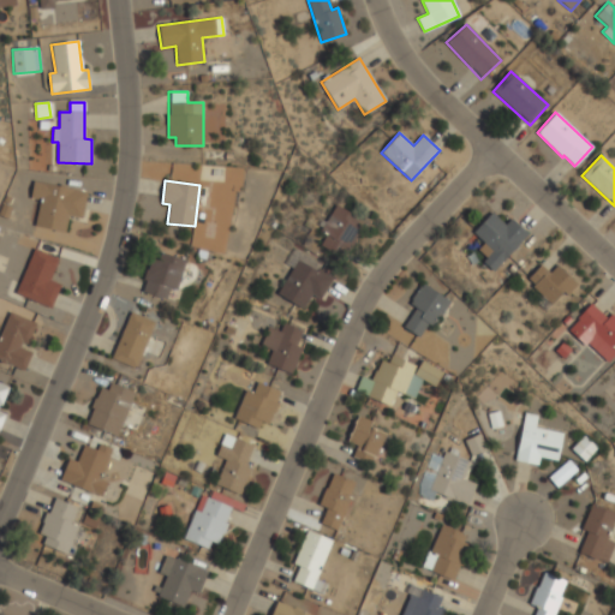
[(82,219),(87,191),(34,181),(31,196),(40,198),(35,227),(65,232),(69,216),(82,219)]
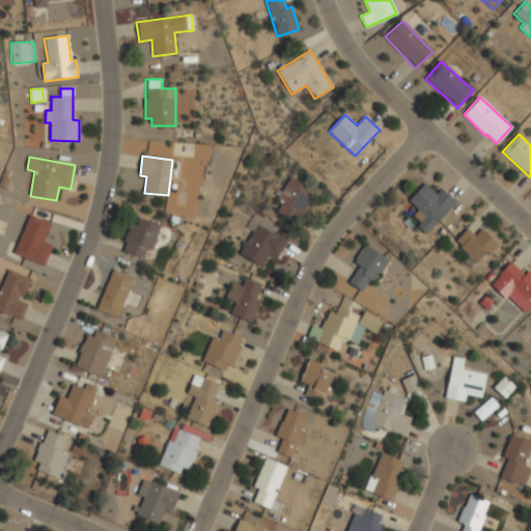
[(277,212),(297,223),(315,192),(289,177),(277,198),(282,201),(277,212)]
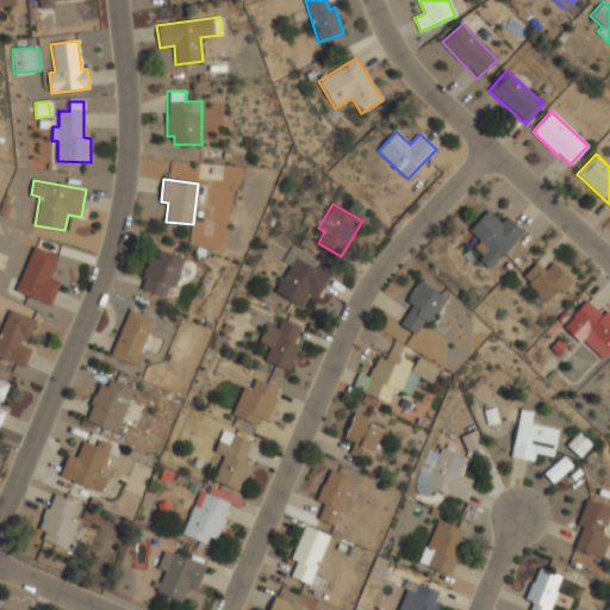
[(490,269),(523,232),(506,217),(502,223),(487,210),(470,230),(489,249),(479,260),(490,269)]
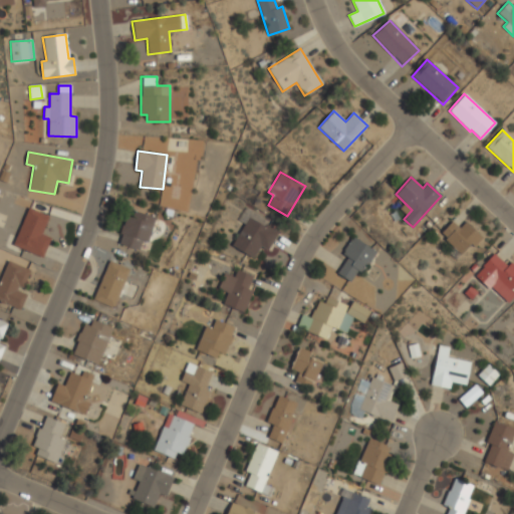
[(12,244),(28,208),(48,217),(41,234),(50,238),(42,257),(12,244)]
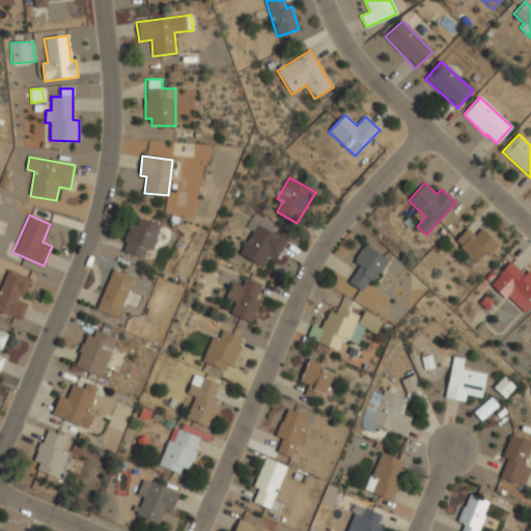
[(160,225),(134,217),(122,252),(143,258),(146,248),(152,250),(160,225)]
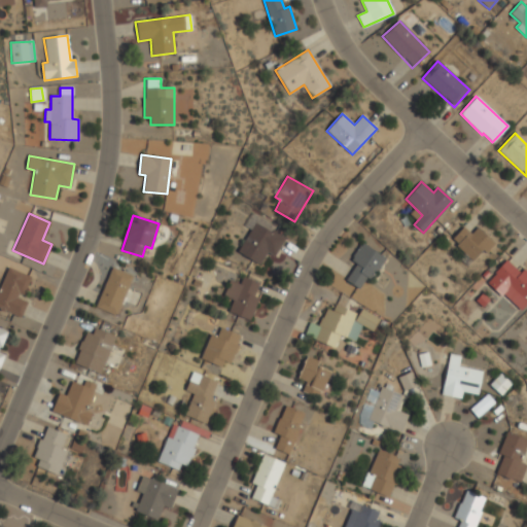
[(266,252),(276,256),(284,237),(252,222),(238,254),(260,265),(266,252)]
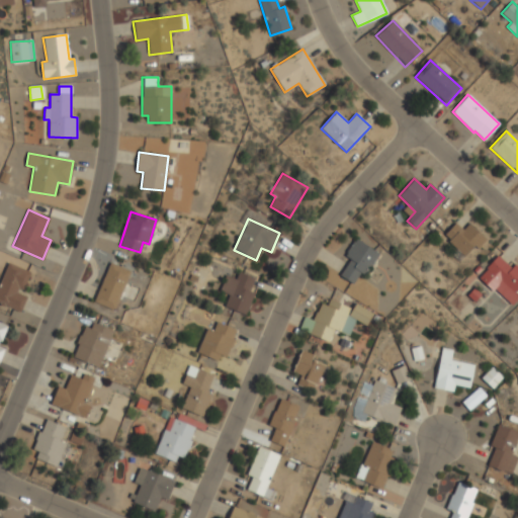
[(469,223),(462,230),(456,223),(443,235),(463,256),(475,246),(477,249),(486,241),(469,223)]
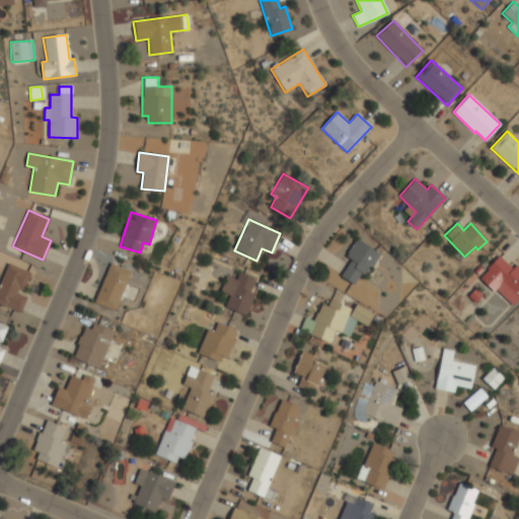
[(341,276),(354,285),(361,273),(366,276),(380,254),(356,239),(346,255),(351,258),(341,276)]
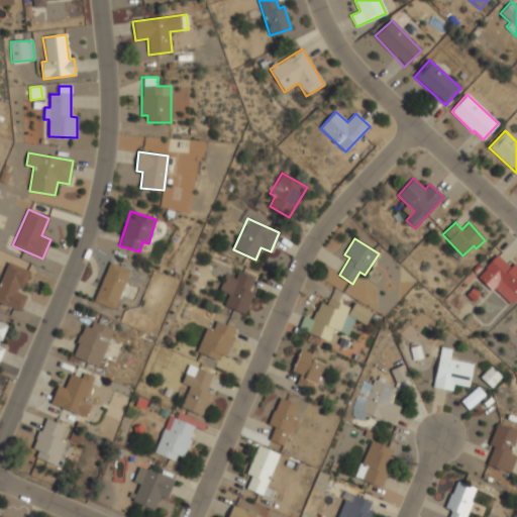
[(509,306),(516,297),(516,266),(514,264),(510,268),(497,255),(478,276),(509,306)]
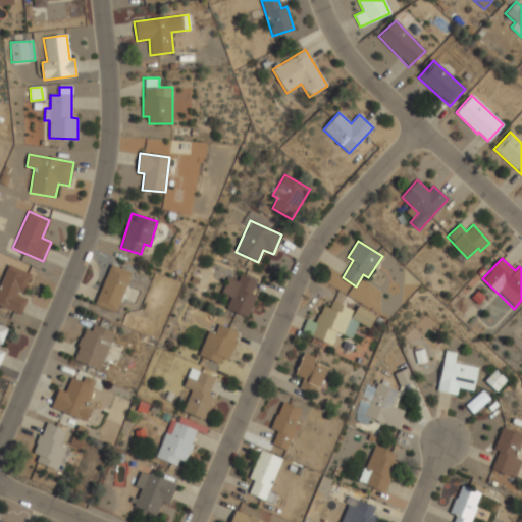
[(115,312),(131,272),(110,264),(95,305),(115,312)]
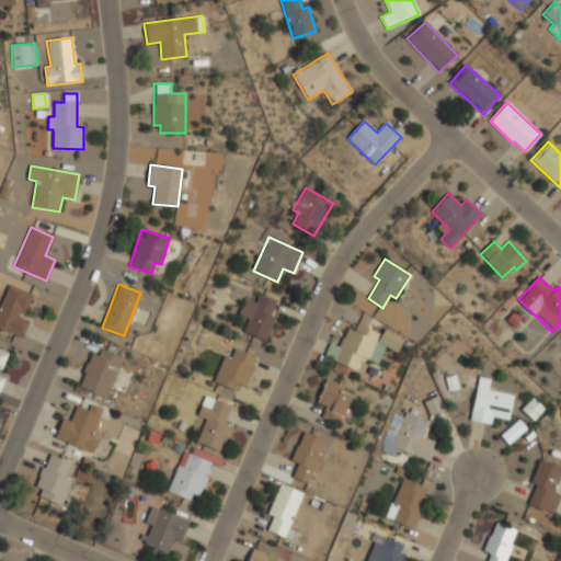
[(0,329),(23,338),(30,320),(24,318),(32,294),(8,285),(0,307),(0,329)]
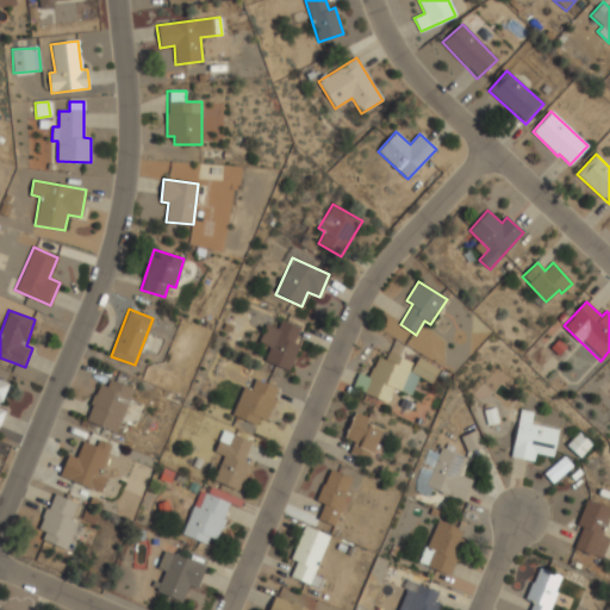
[(278,329),(266,324),(259,343),(269,347),(263,361),(290,371),(299,346),(293,343),(299,328),(280,321),(278,329)]
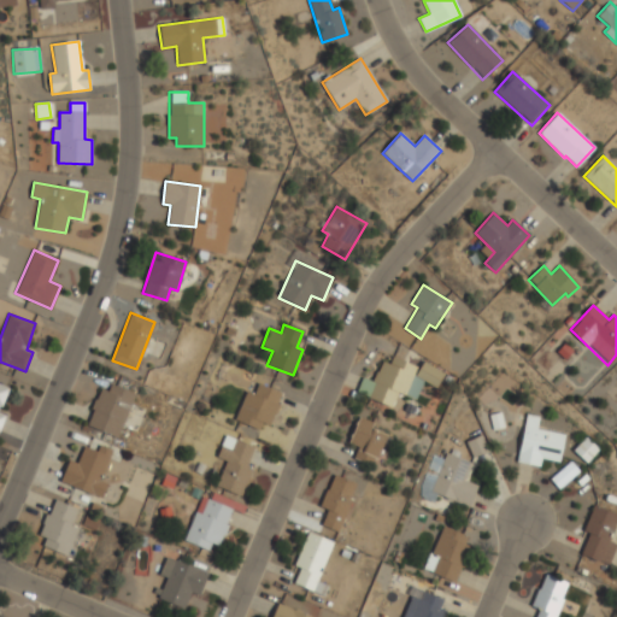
[(392,407),(398,393),(416,399),(422,382),(438,387),(444,371),(422,363),(421,368),(386,354),(369,399),(392,407)]
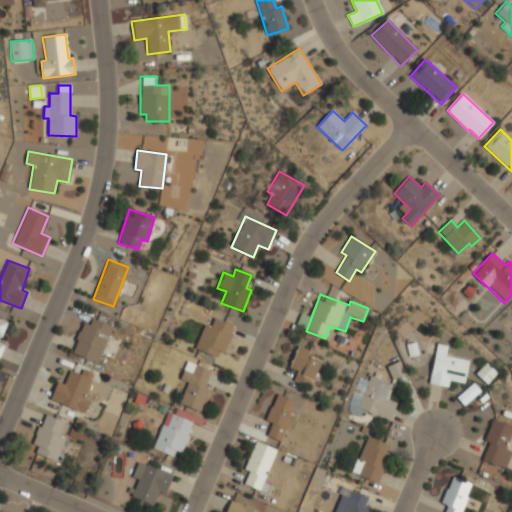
[(111,328),(85,317),(71,353),(97,363),(111,328)]
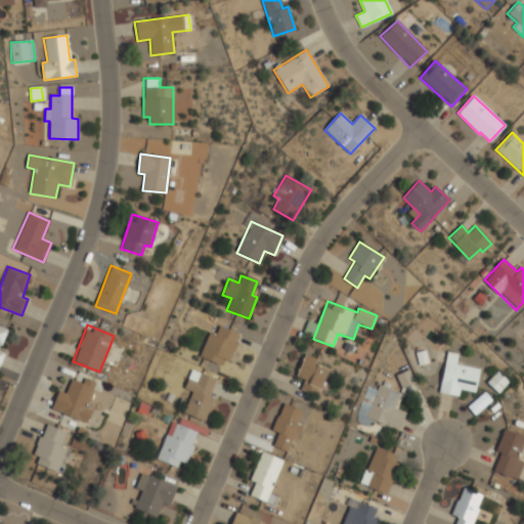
[(199,356),(210,332),(215,335),(219,325),(238,334),(234,343),(237,344),(233,352),(232,352),(228,360),(222,358),(220,364),(199,356)]
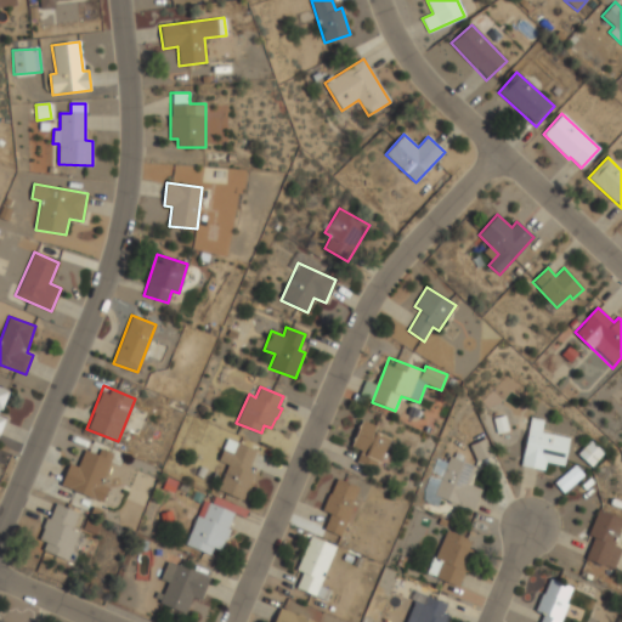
[(521,465),(531,417),(544,420),(542,433),(570,437),(565,465),(546,462),(544,470),(521,465)]
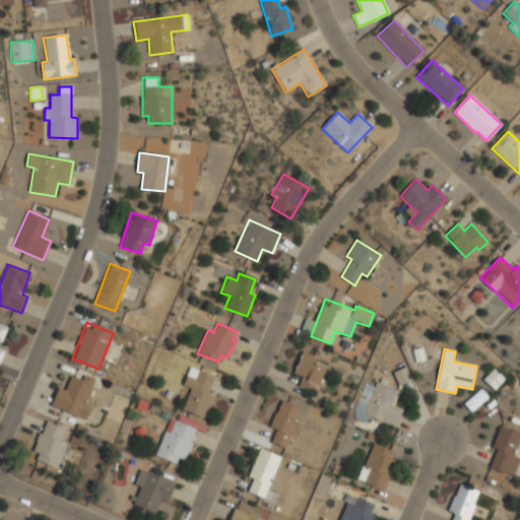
[(314,356),(303,351),(294,373),(302,377),(298,386),(315,393),(326,367),(312,361),(314,356)]
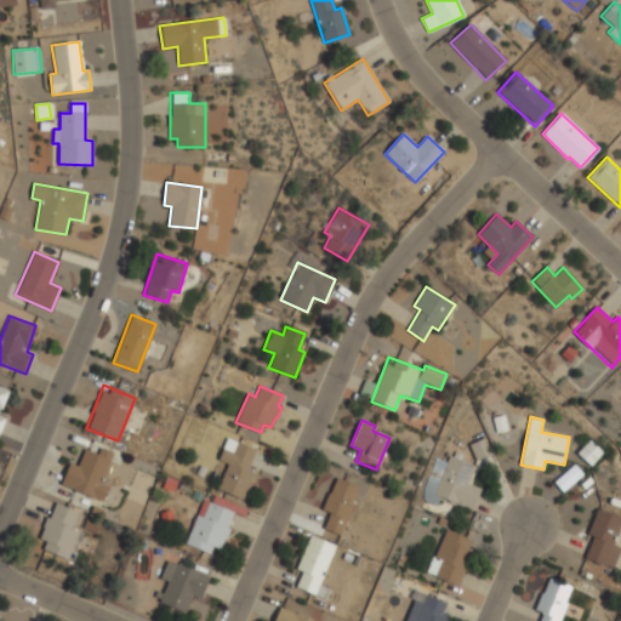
[(256,449),(227,438),(217,461),(227,465),(217,489),(243,500),(256,467),(250,465),(256,449)]
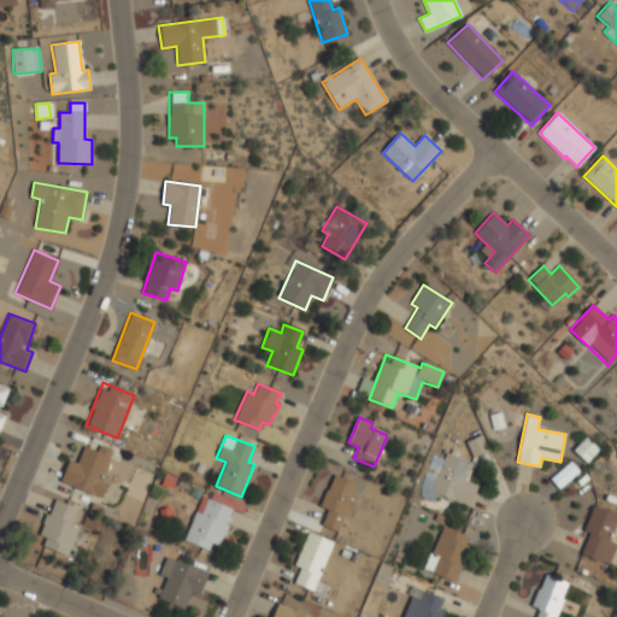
[(466,441),(474,458),(488,452),(481,435),(466,441)]
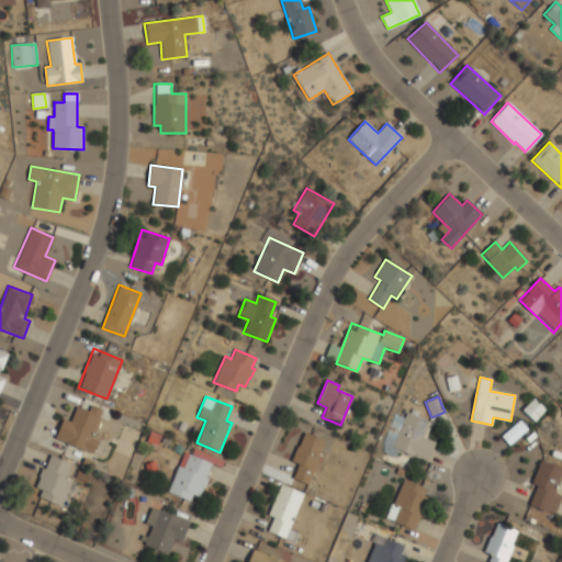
[(521,411),(535,422),(546,409),(534,398),(521,411)]
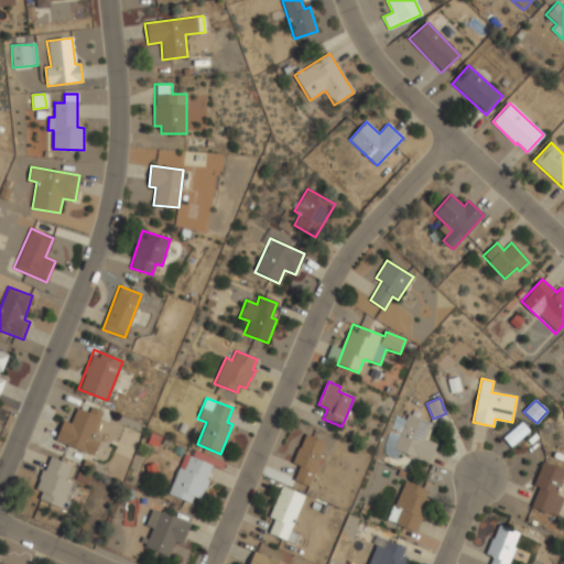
[(54,440),(93,456),(98,442),(91,438),(102,412),(90,407),(88,413),(77,408),(71,423),(63,421),(54,440)]
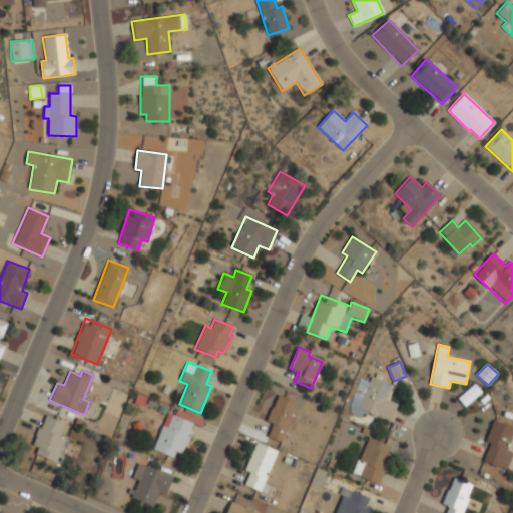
[(358,408),(371,376),(392,385),(386,400),(397,404),(390,421),(358,408)]
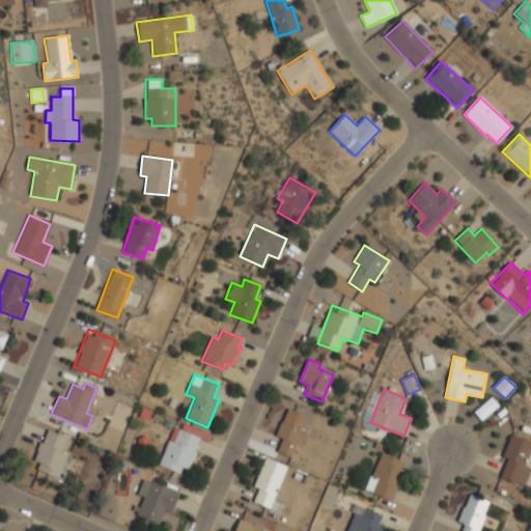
[(473,412),(480,421),(499,407),(492,397),(473,412)]
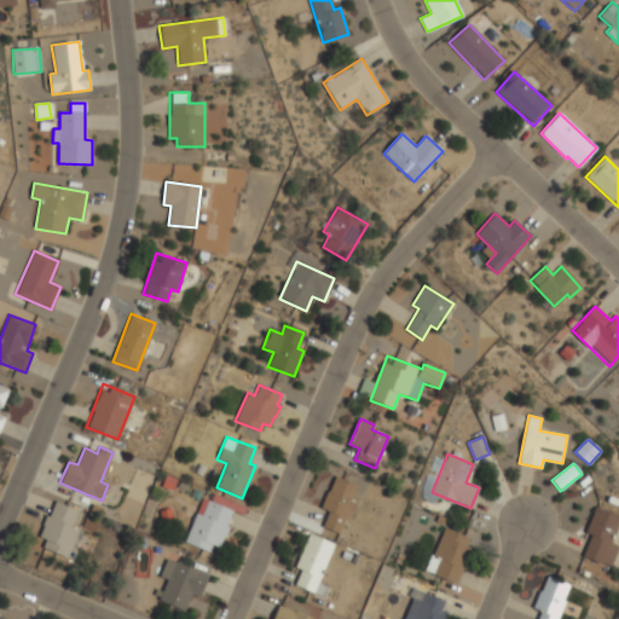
[(322,509),(328,512),(322,527),(340,534),(358,485),(334,476),(322,509)]
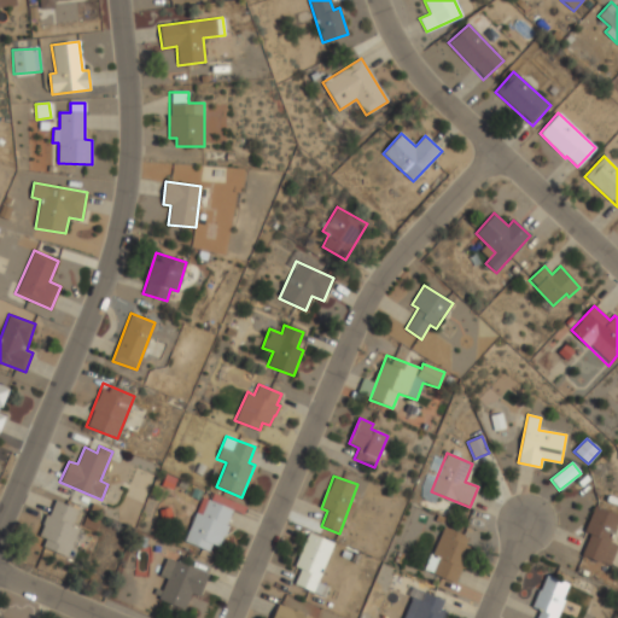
[(184,541),(203,497),(210,501),(214,493),(246,507),(243,514),(232,509),(226,525),(228,526),(225,536),(223,535),(219,546),(211,543),(208,551),(184,541)]
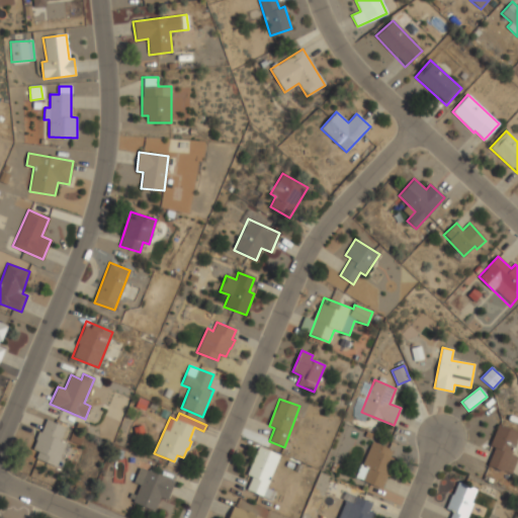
[(35,458),(57,466),(66,444),(60,441),(66,427),(45,419),(32,449),(37,452),(35,458)]
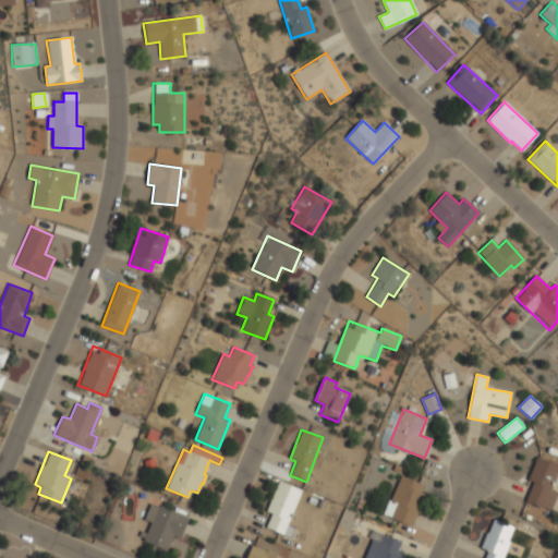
[(528,481),(532,483),(525,501),(550,511),(557,492),(552,489),(557,471),(557,464),(536,457),(528,481)]
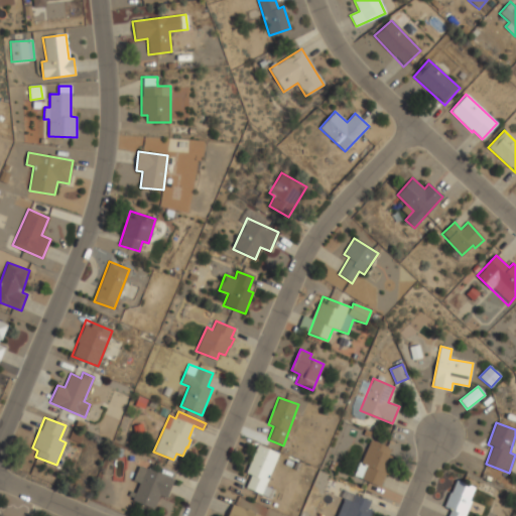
[(393,447),(368,439),(356,478),(381,486),(393,447)]
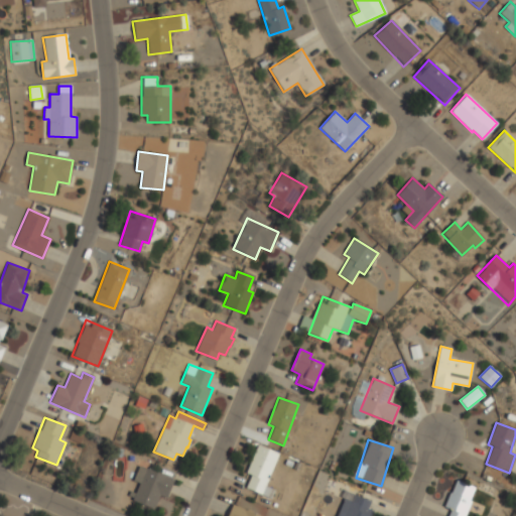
[(246,474),(251,475),(246,489),(270,498),(273,489),(265,487),(278,453),(257,444),(246,474)]
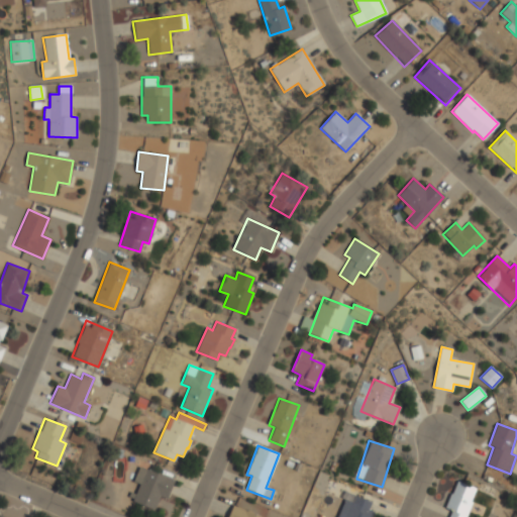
[(154,509),(160,496),(168,499),(175,480),(138,467),(133,482),(137,483),(130,500),(154,509)]
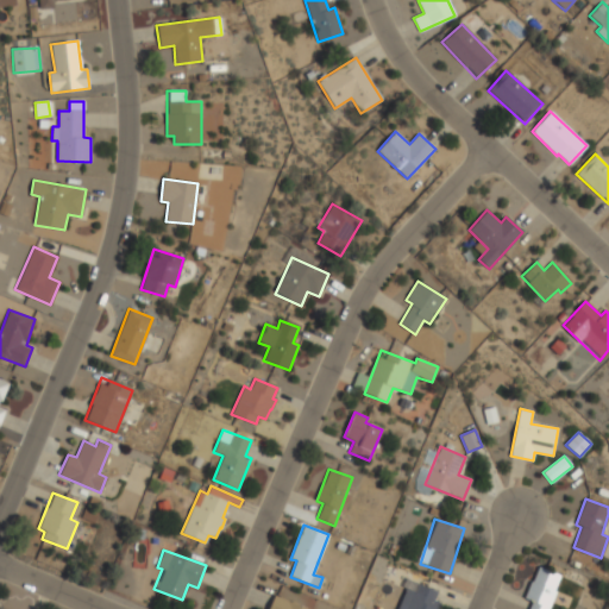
[(523,597),(531,581),(532,582),(539,566),(560,575),(553,590),(556,591),(547,608),(528,608),(532,602),(529,601),(529,600),(523,597)]
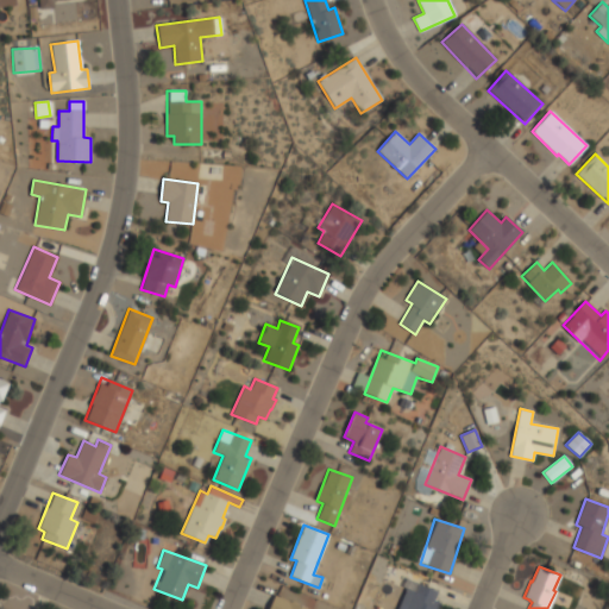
[(311,608),(312,608),(274,595),(268,608),(311,608)]
